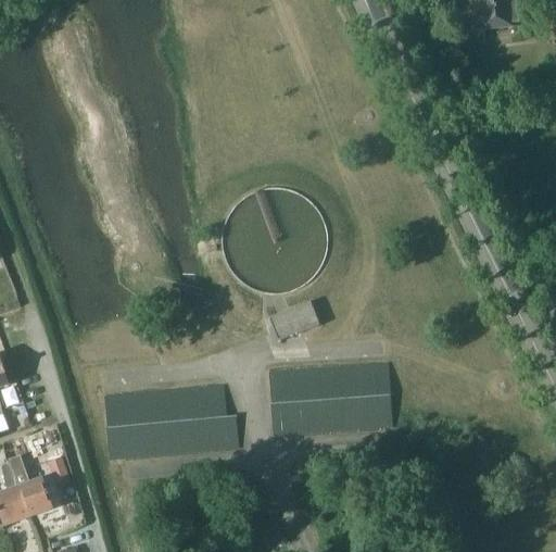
[(488,26),(501,25),(520,23),(517,0),(471,0),(475,27),(476,40),(489,39),(488,26)]
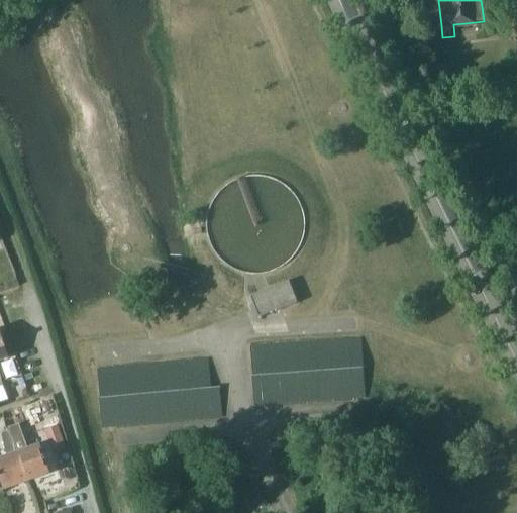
[(256,315),(296,300),(287,277),(248,293),(256,315)]
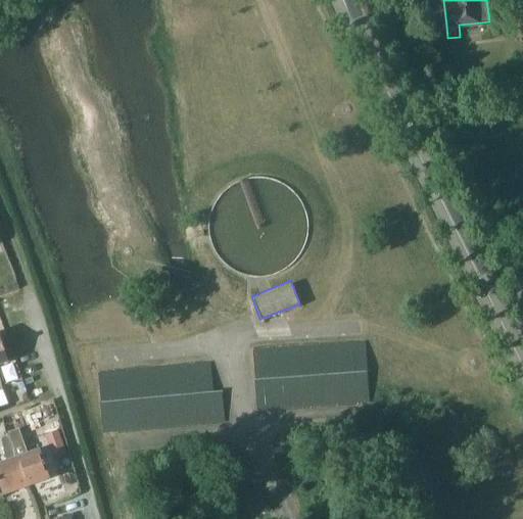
[(0,387),(2,387),(0,380),(0,363),(9,361),(0,334),(0,387)]
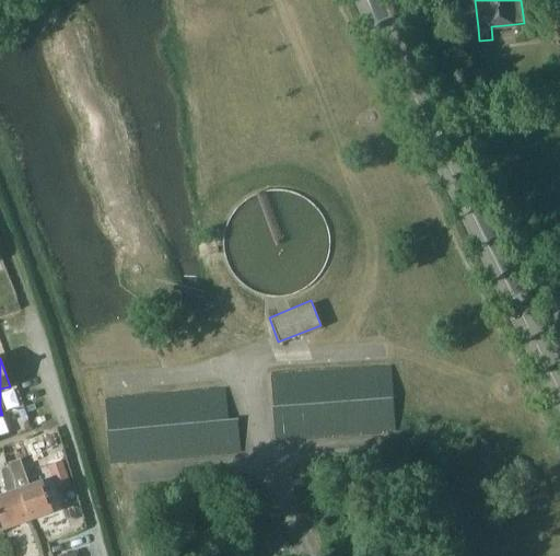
[(59,429),(45,433),(48,442),(61,438),(59,429)]
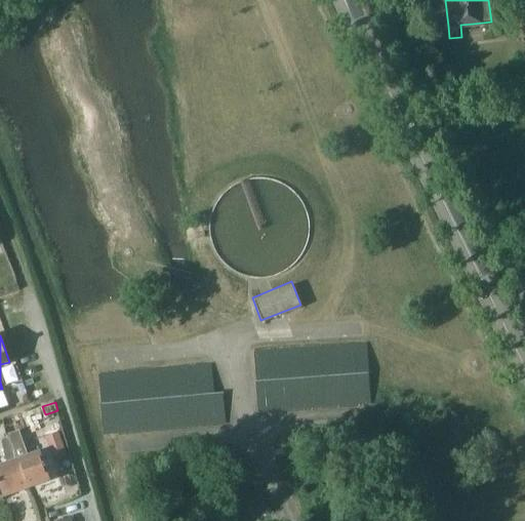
[(28,455),(26,448),(18,433),(10,436),(28,486),(49,479),(40,451),(28,455)]
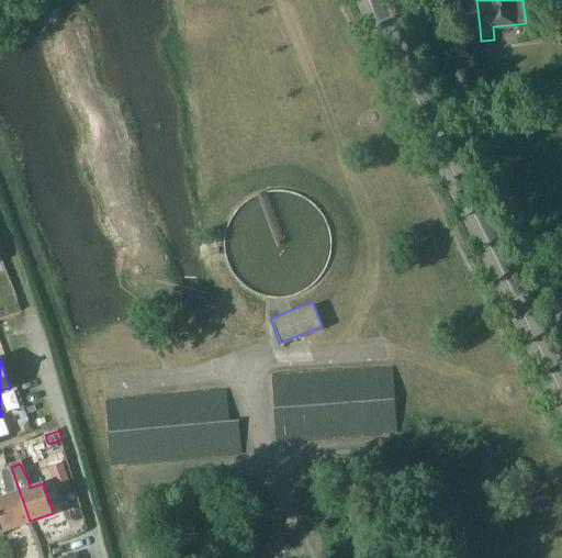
[(0,514),(4,529),(30,521),(11,467),(2,470),(6,487),(8,495),(0,498),(0,514)]
